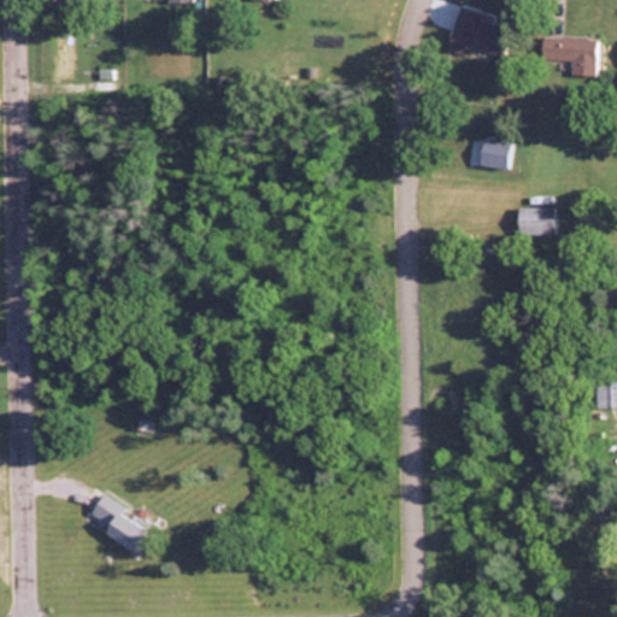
[(482,12),(458,5),(445,48),(466,56),(469,45),(503,56),(511,29),(480,19),(482,12)]
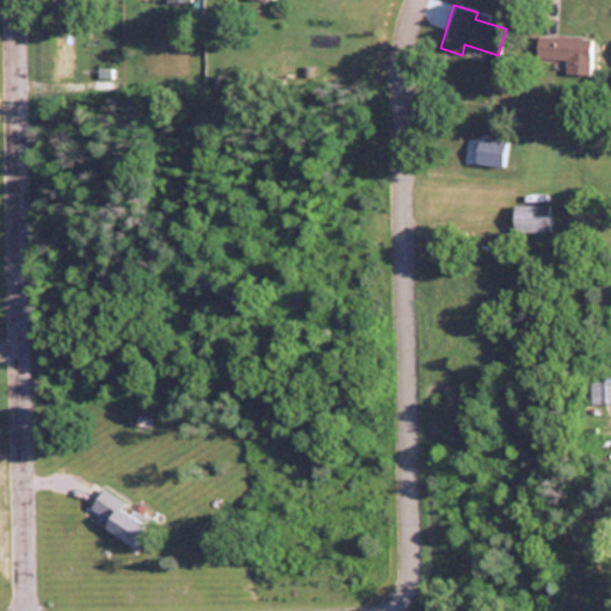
[(591,36),(536,34),(535,59),(590,60),(591,36)]
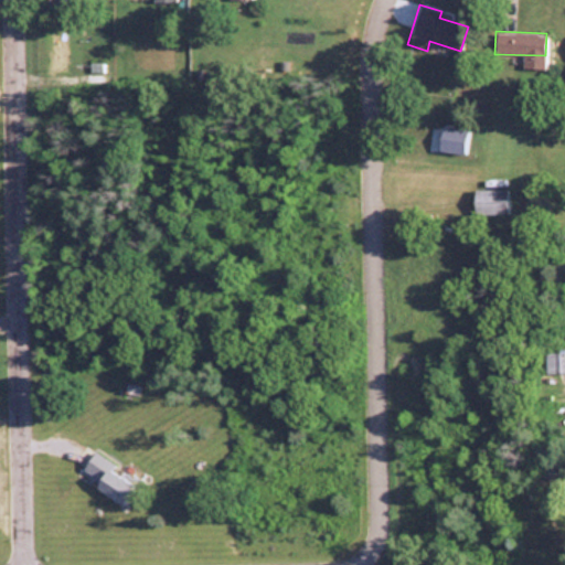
[(473,213),(509,213),(509,187),(473,187),(473,213)]
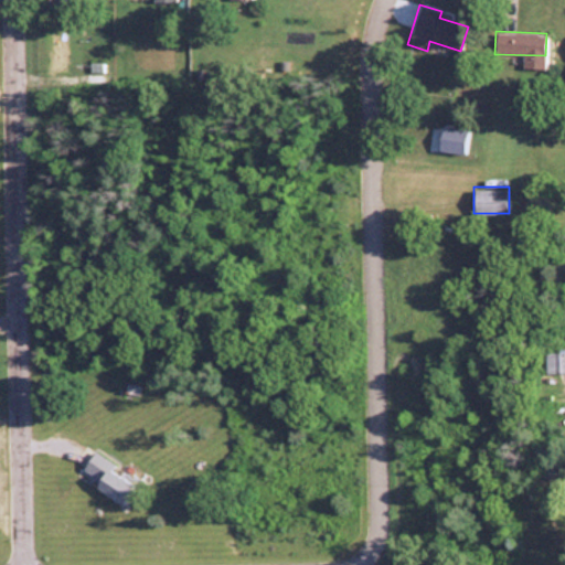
[(552,372),(564,371),(564,351),(552,351),(552,372)]
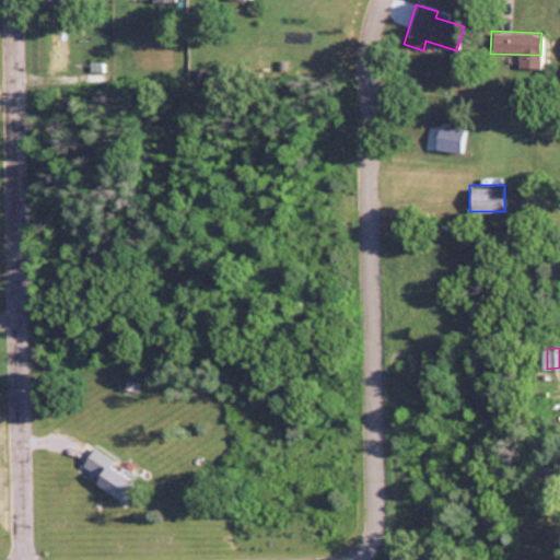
[(94,482),(120,499),(135,478),(91,450),(81,465),(97,477),(94,482)]
